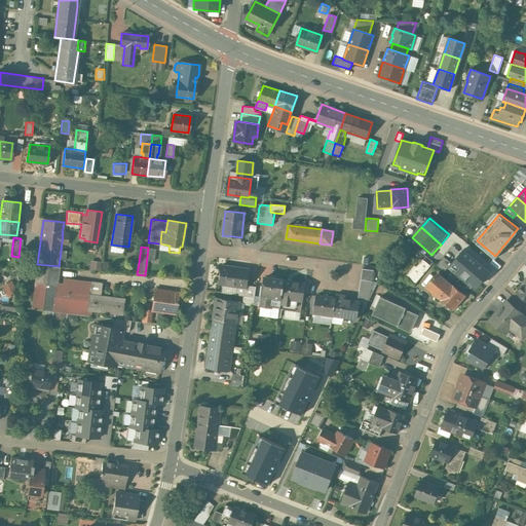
[(466,253),(460,260),(467,265),(473,259),(466,253)]
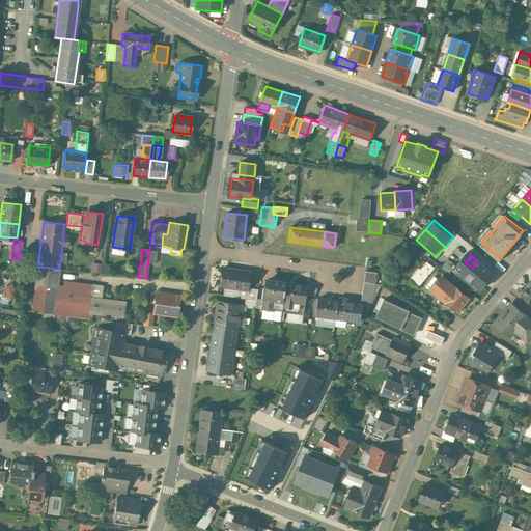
[(430,259),(421,271),(427,277),(437,264),(430,259)]
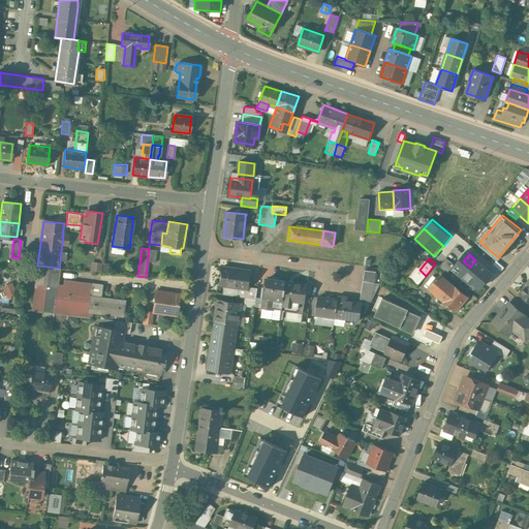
[(470,267),(462,276),(475,287),(489,271),(475,260),(470,267)]
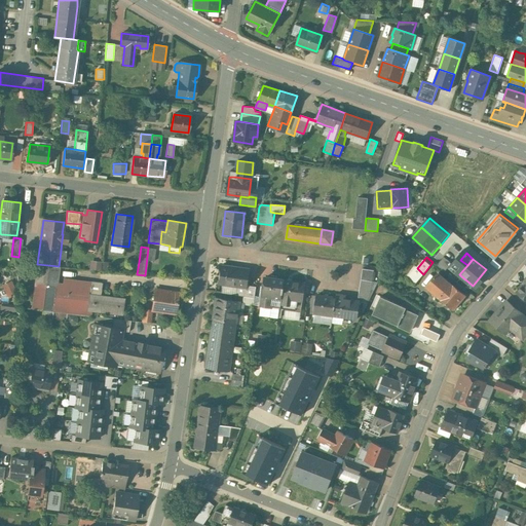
[(139,262),(129,261),(129,262),(130,262),(128,273),(137,274),(139,262)]
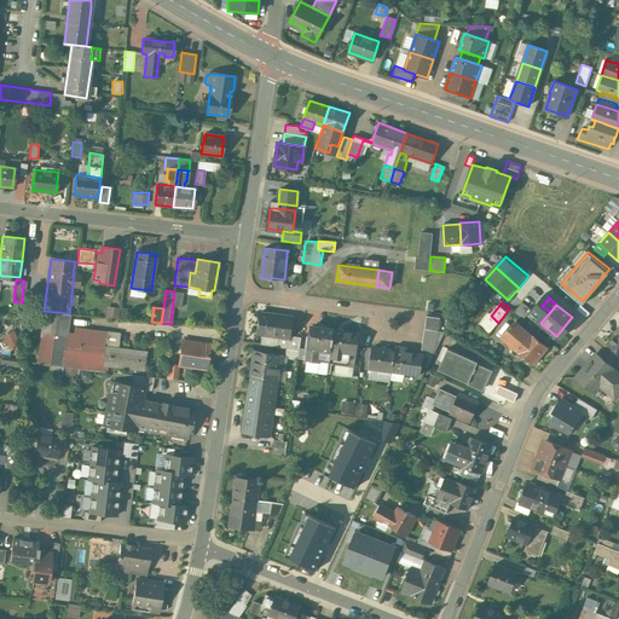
[(69,313),(44,311),(41,331),(67,334),(67,333),(69,313)]
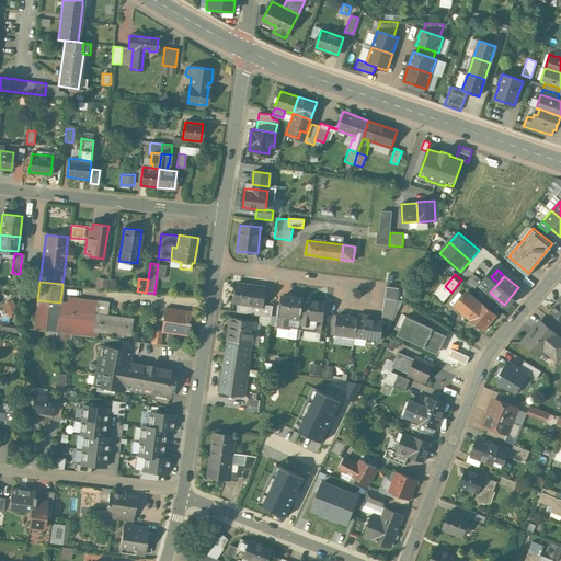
[(252,286),(235,284),(231,301),(250,304),(252,286)]
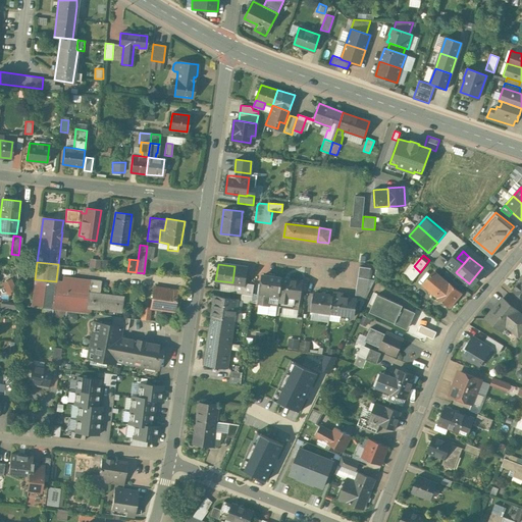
[(414,266),(411,264),(402,275),(411,282),(420,272),(414,266)]
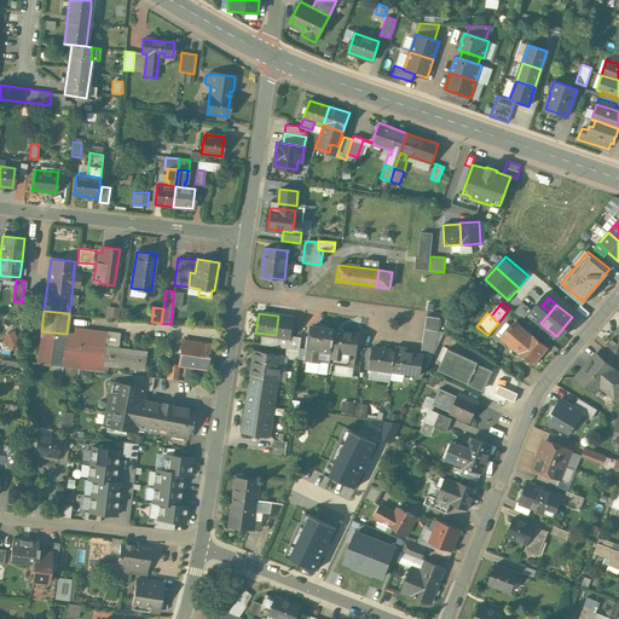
[(293,318),(278,316),(276,335),(279,336),(290,337),(290,336),(293,318)]
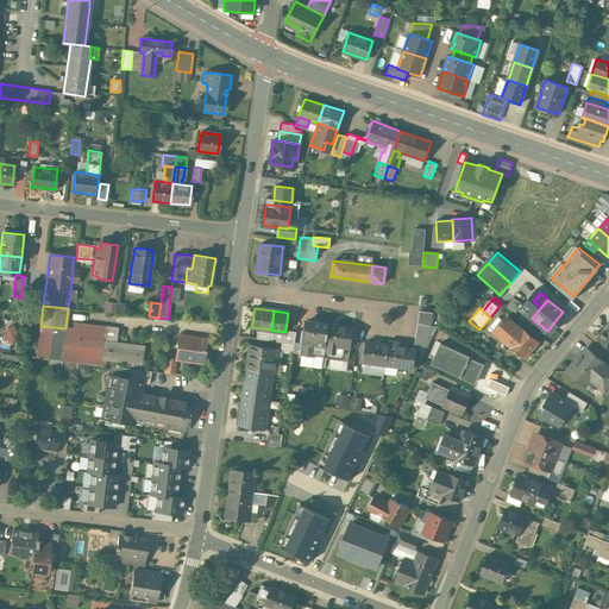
[(419,312),(418,324),(431,326),(433,313),(419,312)]
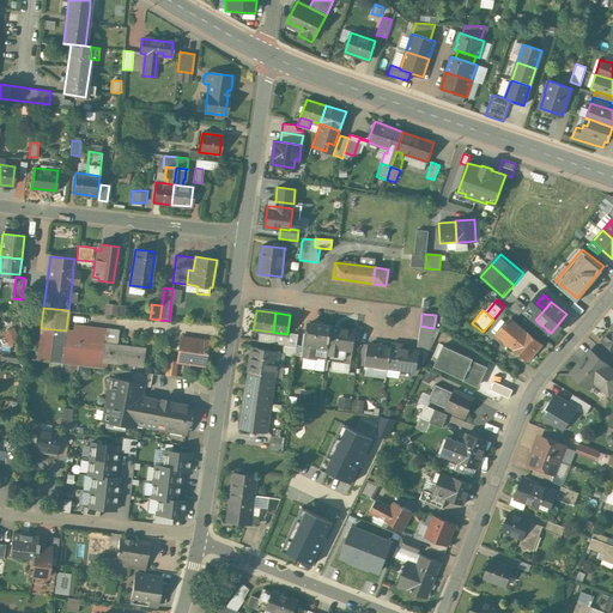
[(525,332),(509,319),(495,334),(511,347),(510,347),(527,362),(541,344),(525,331),(525,332)]
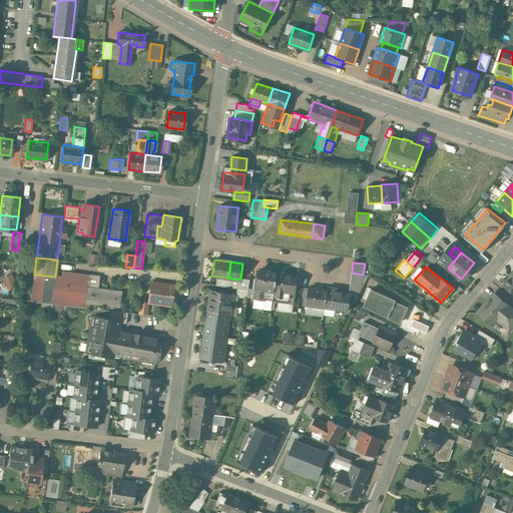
[(277,274),(258,271),(254,299),(273,301),(277,274)]
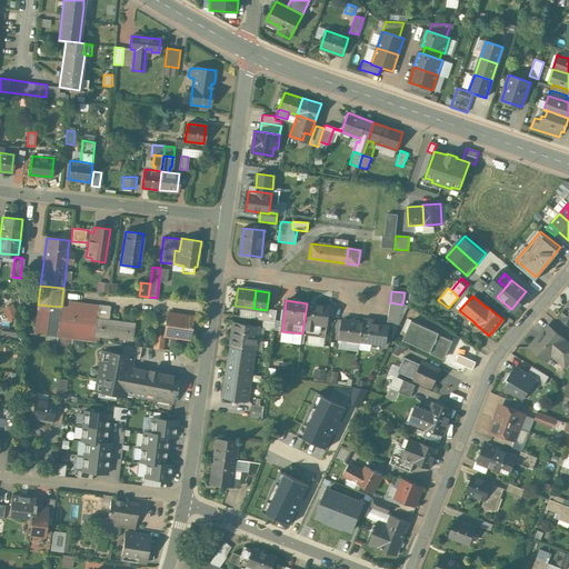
[(568,300),(565,306),(567,307),(559,317),(568,325),(568,300)]
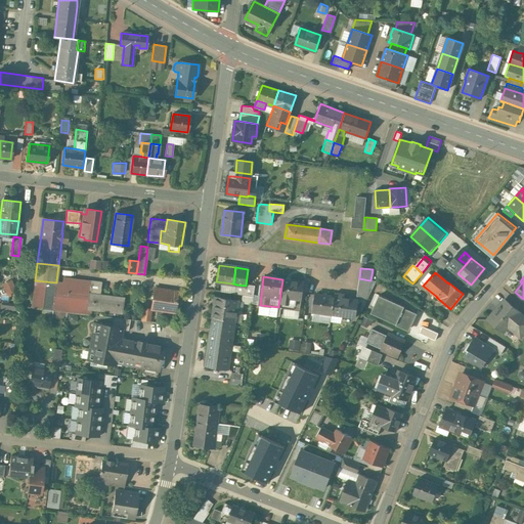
[(89,280),(63,277),(62,282),(56,281),(56,282),(35,280),(32,301),(52,304),(52,310),(53,310),(66,311),(67,305),(86,308),(88,295),(89,280)]
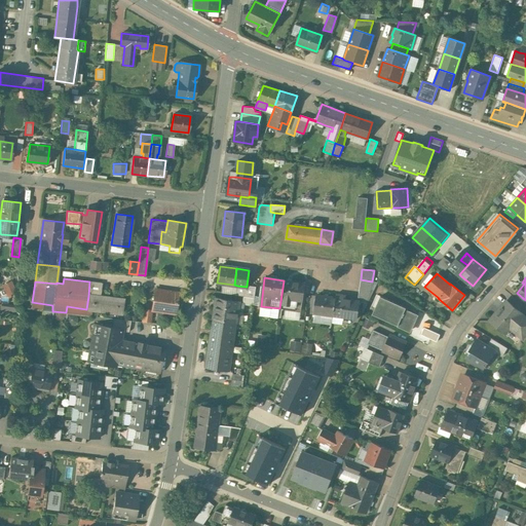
[(8,296),(17,291),(12,279),(3,285),(8,296)]
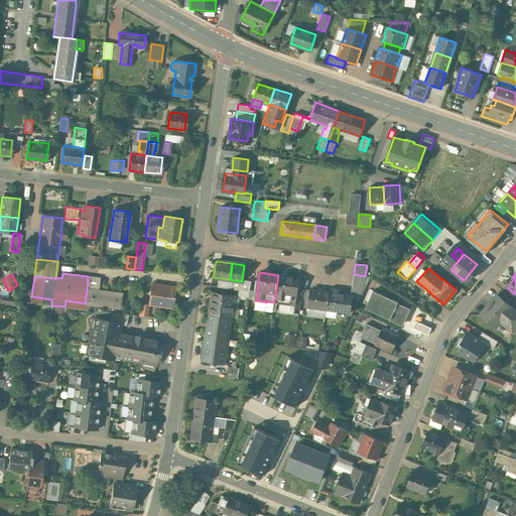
[(365,276),(354,274),(353,281),(367,283),(370,277),(365,276)]
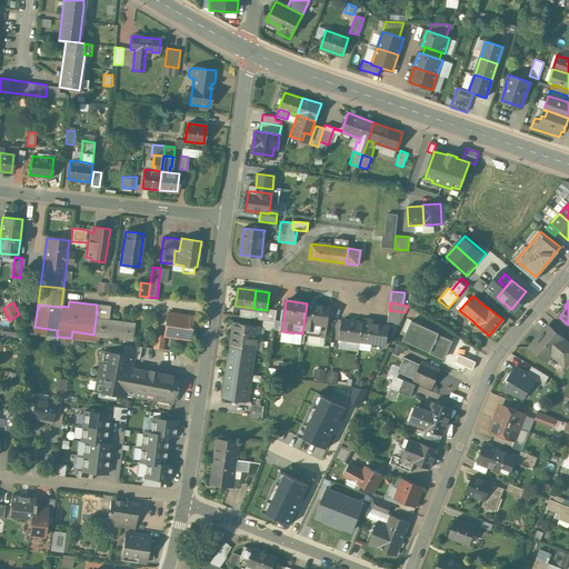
[(323,306),(307,303),(302,333),(319,336),(323,306)]
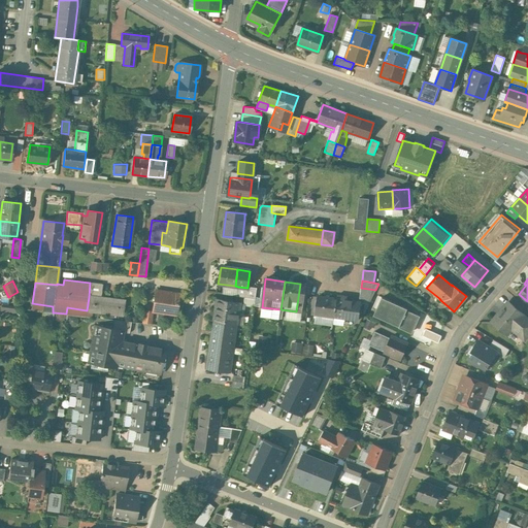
[(101,284),(90,283),(89,297),(99,298),(101,284)]
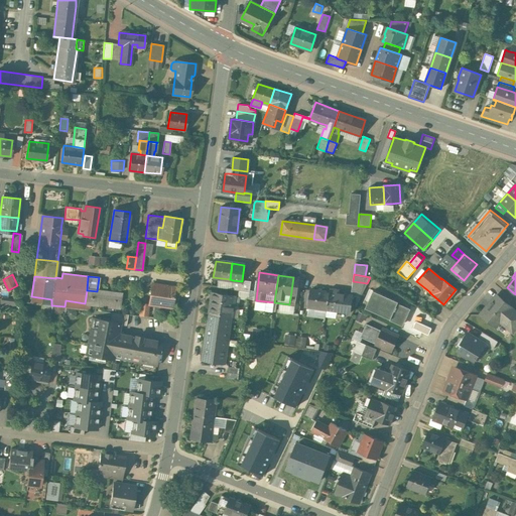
[(293,277),(289,304),(295,305),(299,278),(293,277)]
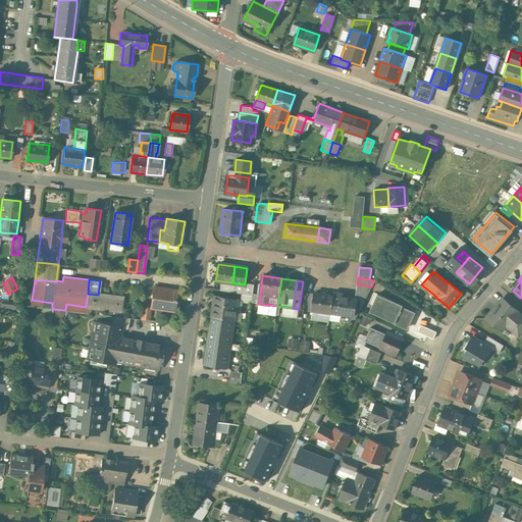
[(245,284),(236,283),(233,293),(252,296),(254,284),(245,283),(245,284)]
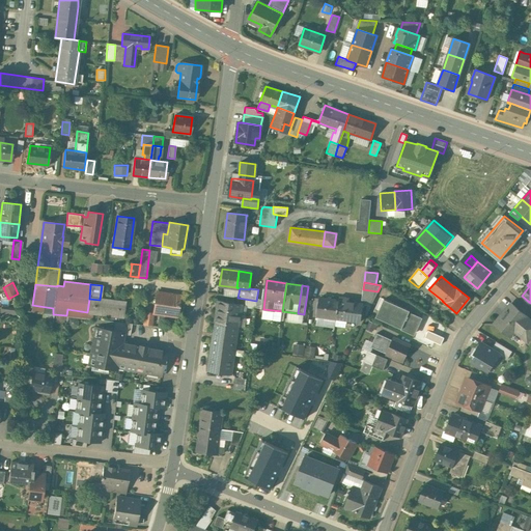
[(378,291),(363,289),(361,299),(372,301),(378,291)]
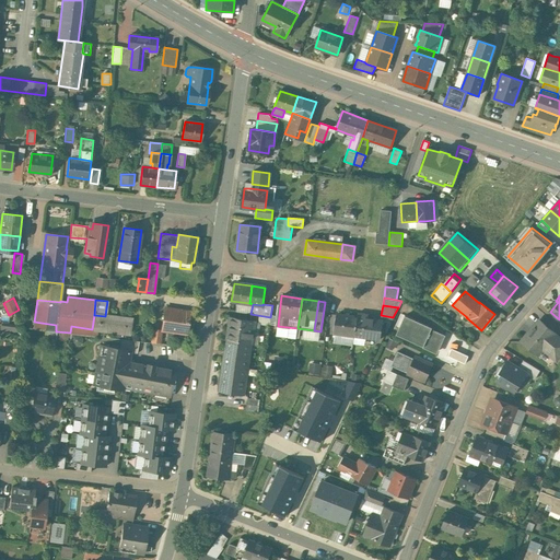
[(189,312),(164,308),(161,330),(186,334),(189,312)]
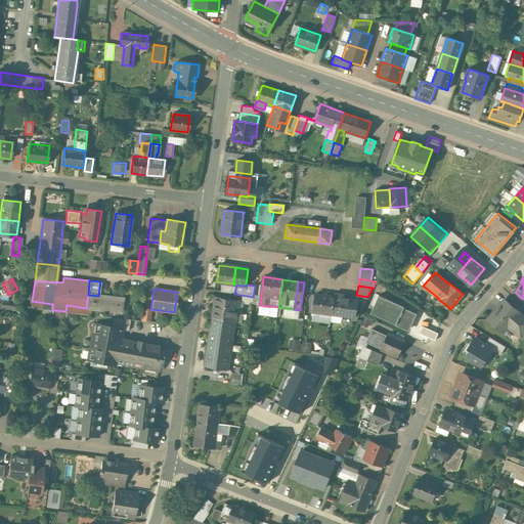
[(98,296),(88,295),(86,308),(90,308),(121,311),(122,299),(98,296)]
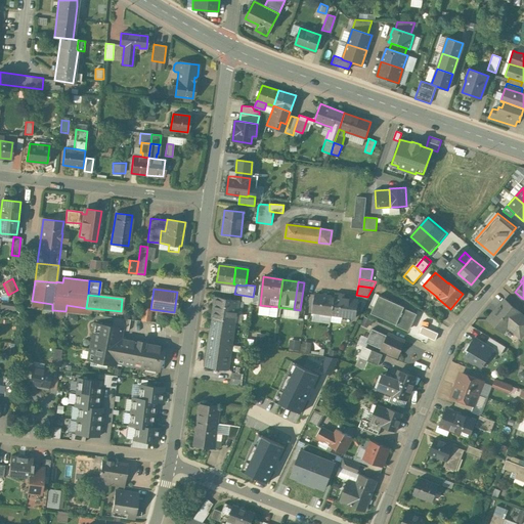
[(334,297),(315,295),(313,311),(332,313),(334,297)]
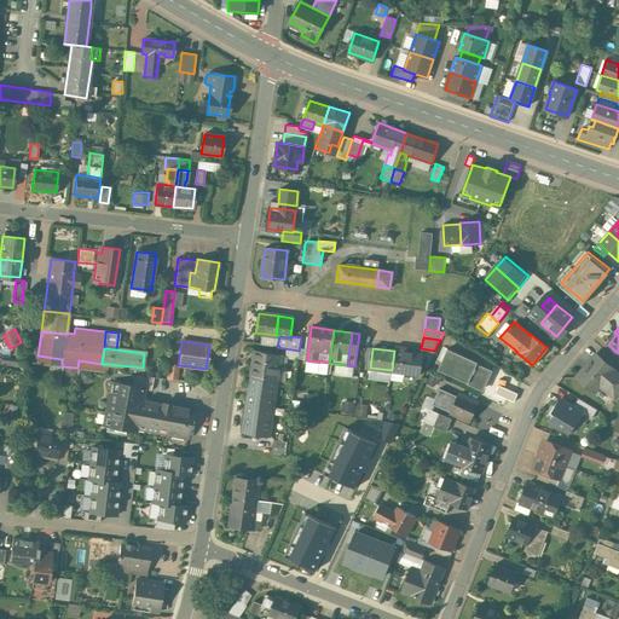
[(478,362),(447,348),(438,370),(468,383),(468,381),(484,388),(492,370),(476,364),(478,362)]
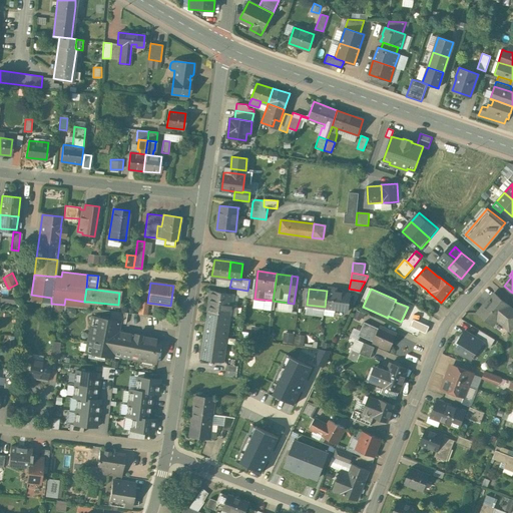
[(233,295),(209,291),(208,299),(207,299),(207,302),(207,303),(206,312),(230,315),(233,295)]
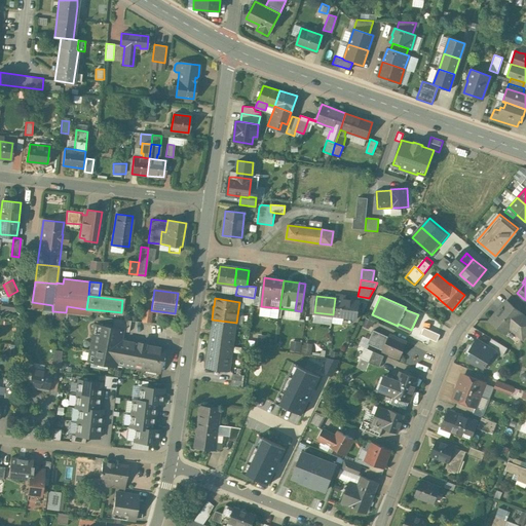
[(335,298),(333,314),(333,315),(349,317),(351,300),(335,298)]
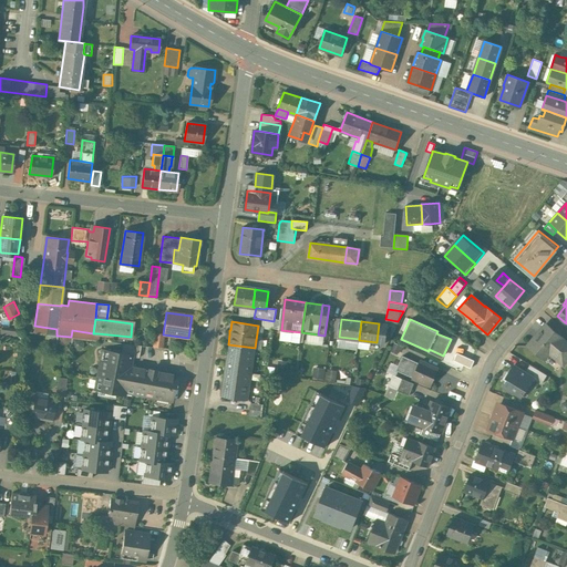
[(385,325),(379,323),(377,342),(385,343),(388,326),(388,325),(385,325)]
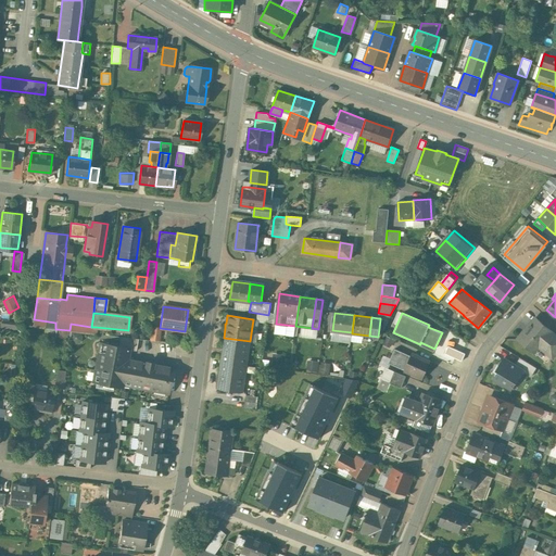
[(551,331),(535,318),(517,339),(533,353),(539,346),(552,357),(555,352),(555,337),(551,332),(551,331)]
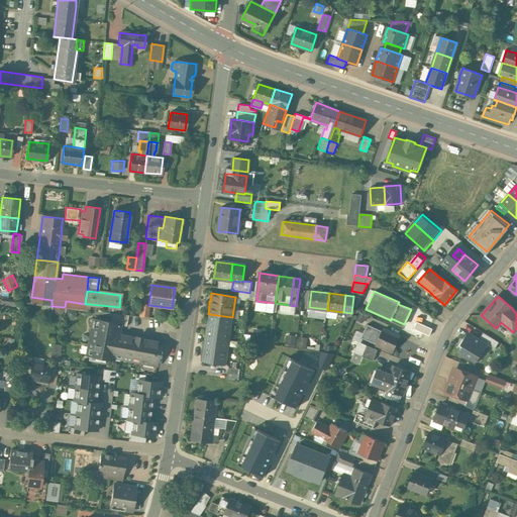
[(65,307),(53,306),(52,313),(64,315),(65,307)]
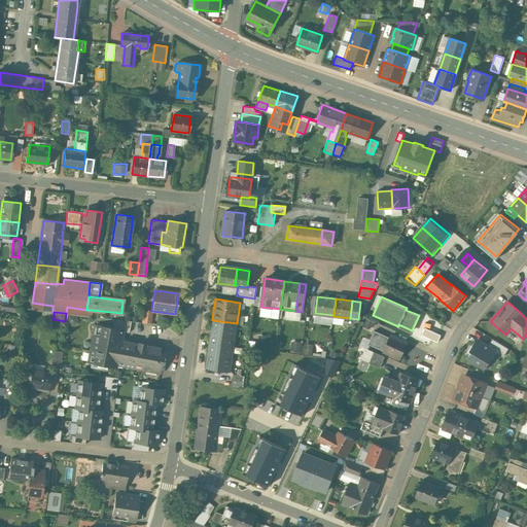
[(367,318),(365,326),(373,328),(375,320),(367,318)]
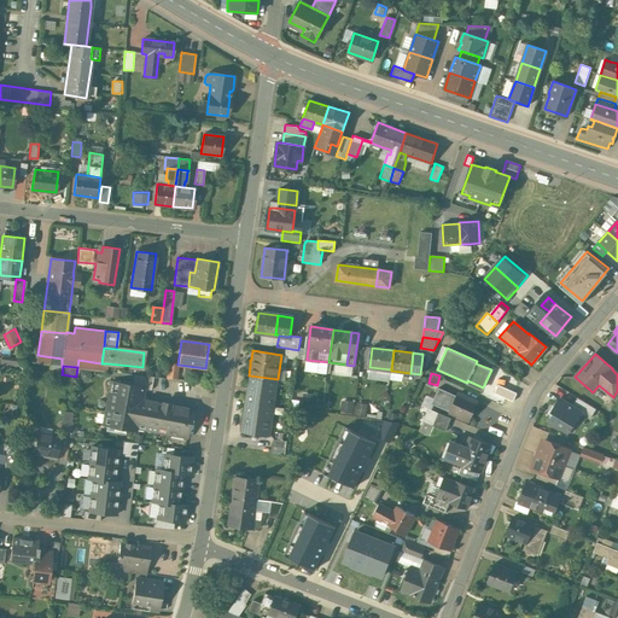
[(153,377),(134,374),(132,385),(144,388),(143,389),(151,390),(153,377)]
